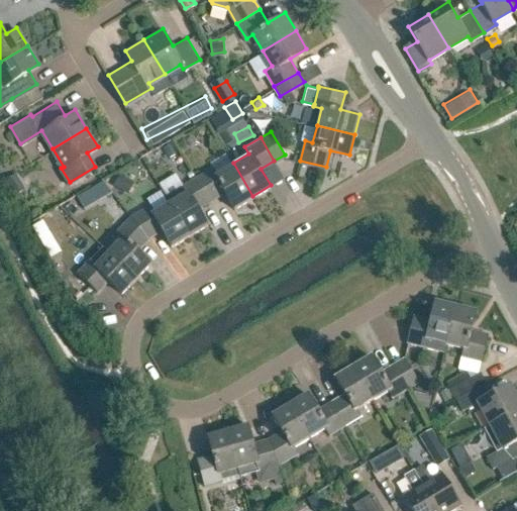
[(172,142),(166,146),(172,157),(178,152),(172,142)]
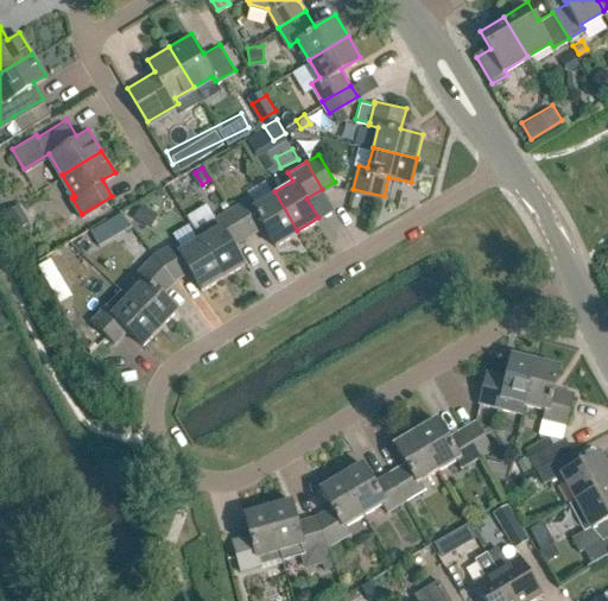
[(297,231),(274,191),(255,203),(251,195),(232,206),(248,233),(264,223),(276,244),(297,231)]
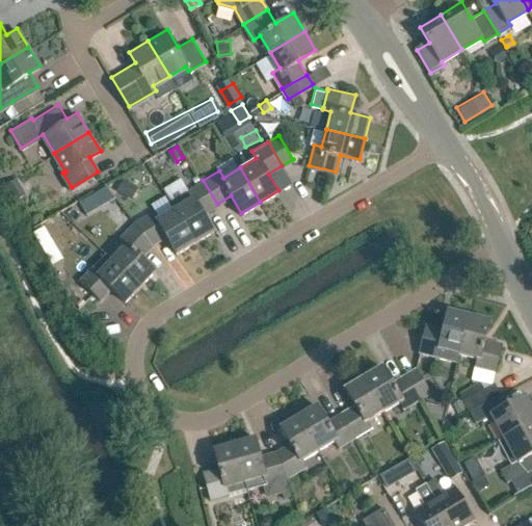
[(15,200),(26,192),(17,176),(4,183),(15,200)]
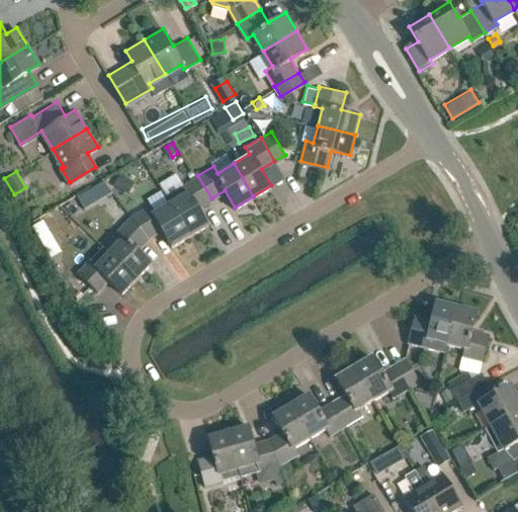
[(128,191),(135,180),(119,172),(113,183),(128,191)]
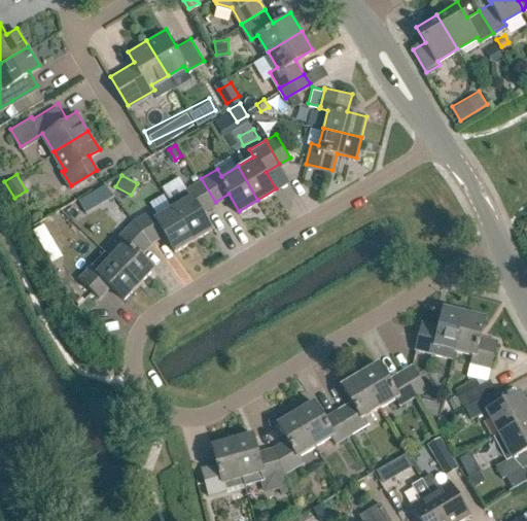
[(163,193),(180,184),(176,175),(159,183),(163,193)]
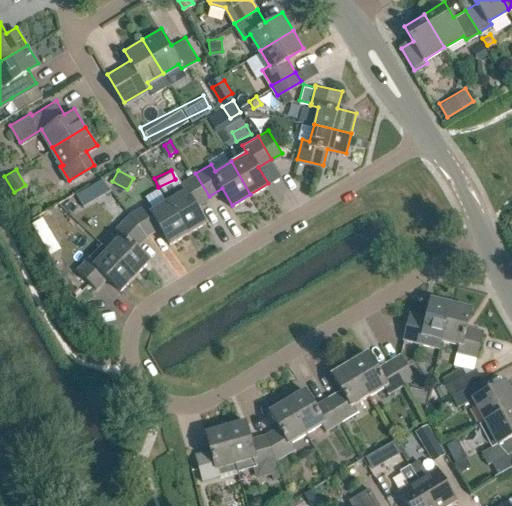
[(209,196),(195,173),(163,192),(168,199),(188,231),(206,221),(196,204),(209,196)]
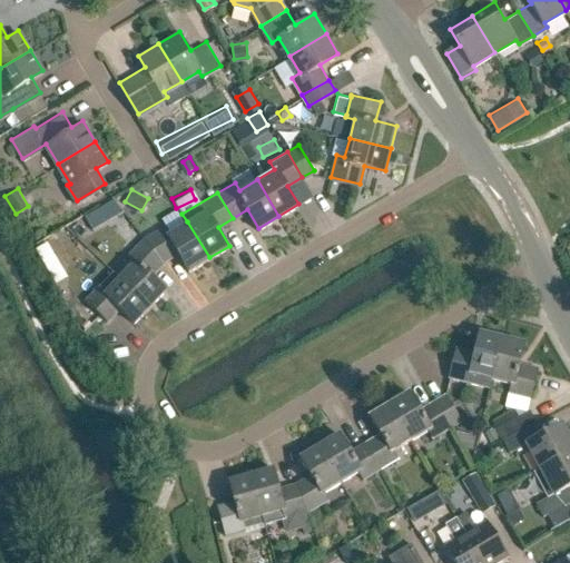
[(107,195),(80,215),(89,227),(117,207),(107,195)]
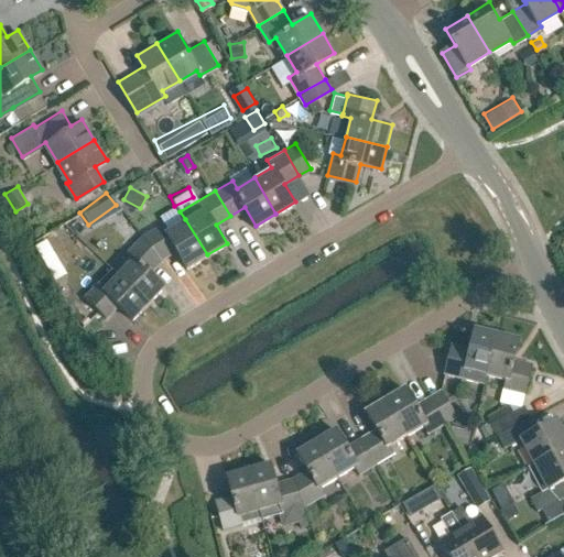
[(207,254),(185,219),(167,229),(163,221),(142,233),(162,258),(176,249),(187,266),(207,254)]
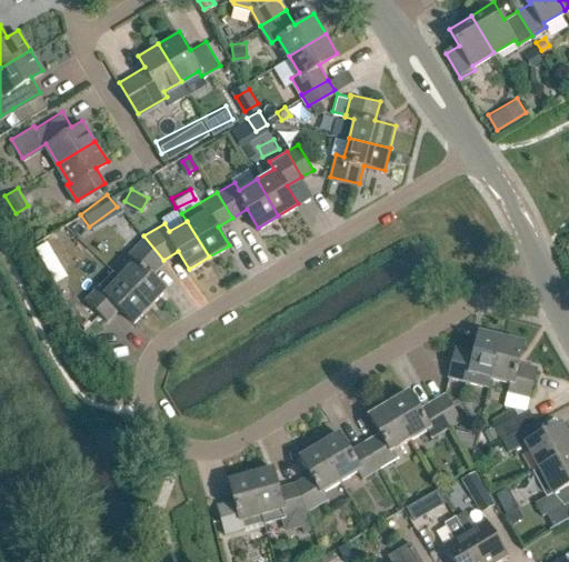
[(167,287),(151,272),(163,260),(143,236),(127,253),(133,260),(120,274),(150,303),(167,287)]
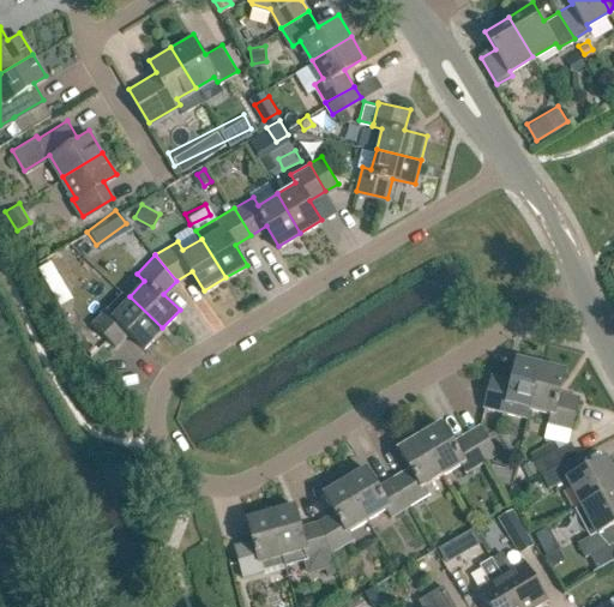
[(162,328),(130,296),(114,312),(107,306),(91,322),(115,344),(128,330),(145,346),(162,328)]
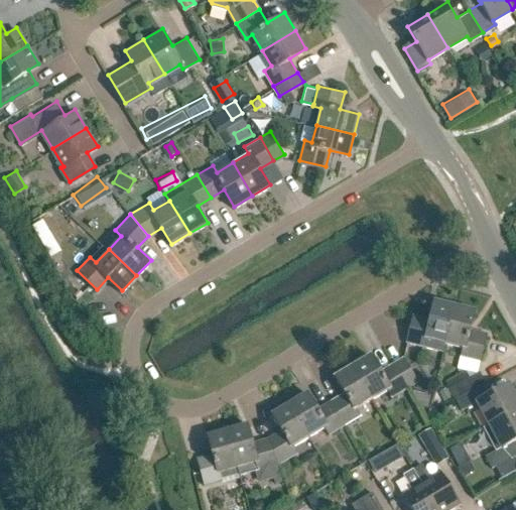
[(445,341),(455,303),(434,298),(429,316),(412,312),(406,340),(426,345),(428,337),(445,341)]
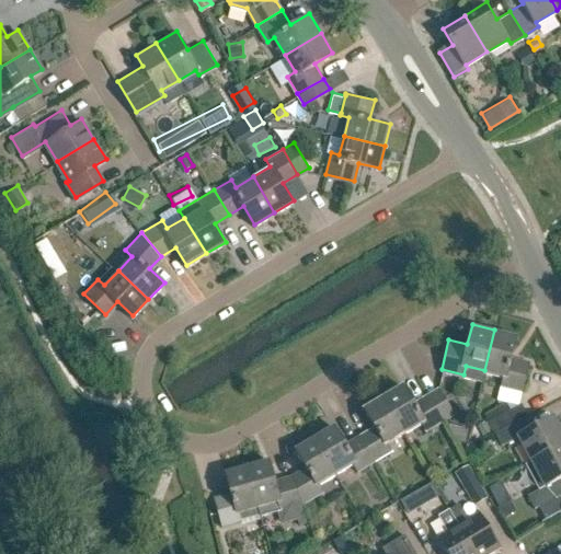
[(523,389),(529,360),(512,356),(516,335),(494,330),(484,370),(503,374),(501,383),(523,389)]
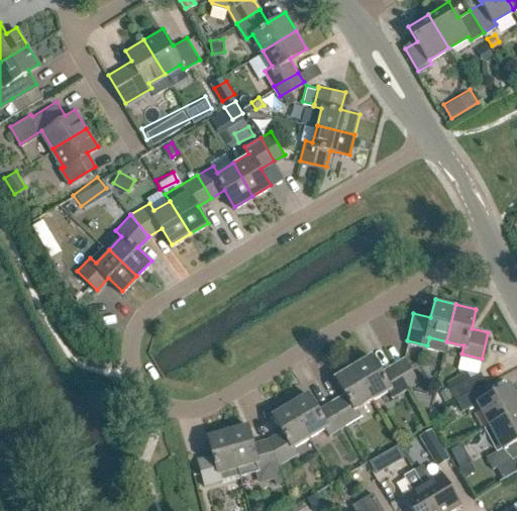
[(393,395),(408,385),(395,362),(381,370),(372,353),(353,365),(373,397),(388,388),(393,395)]
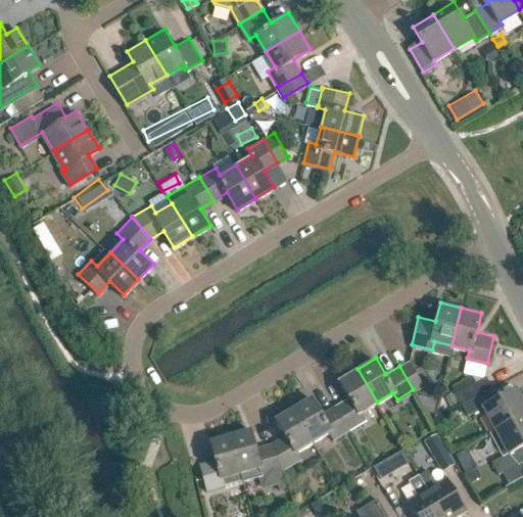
[(409,360),(399,366),(413,389),(423,384),(409,360)]
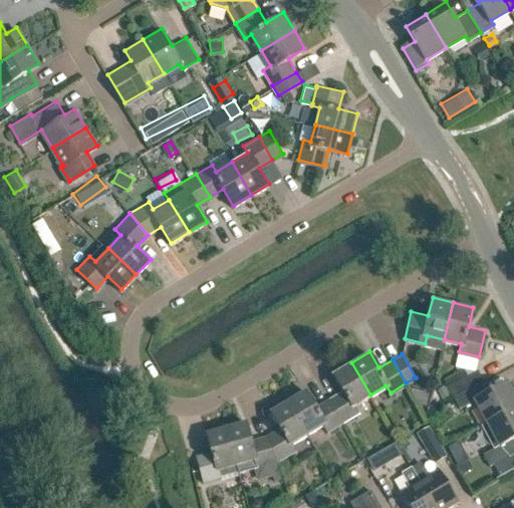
[(354,405),(370,395),(351,362),(333,372),(342,390),(329,398),(343,421),(359,411),(354,405)]
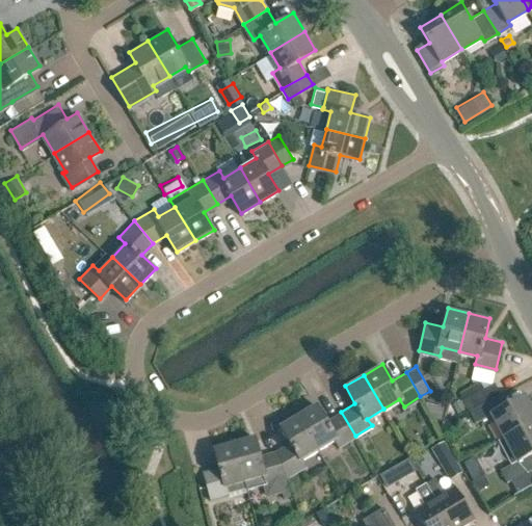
[(469,408),(496,394),(500,391),(495,380),(463,397),(469,408)]
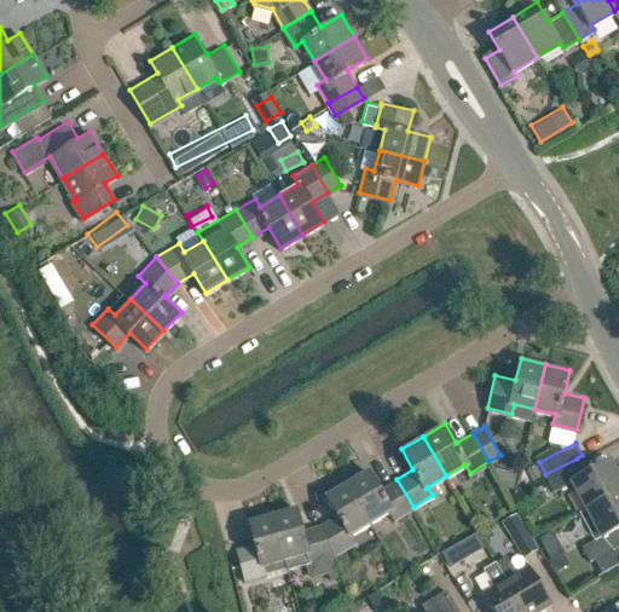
[(584,472),(577,459),(545,474),(554,489),(572,479),(586,506),(586,507),(618,489),(618,474),(611,459),(584,472)]
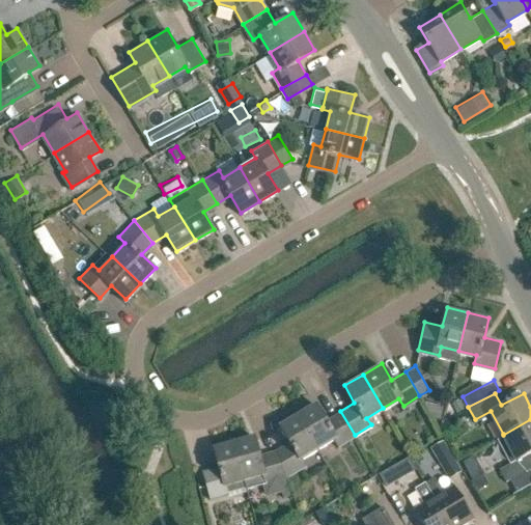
[(318,446),(334,437),(338,444),(355,435),(340,411),(327,419),(316,402),(298,413),(318,446)]
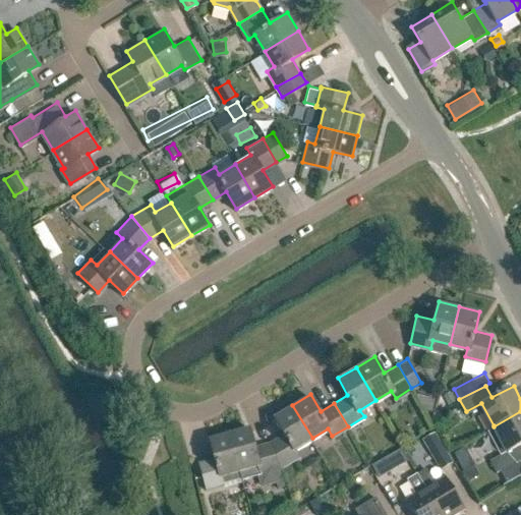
[(312,438),(292,405),(274,416),(284,433),(271,441),(281,466),(300,455),(296,448),(312,438)]
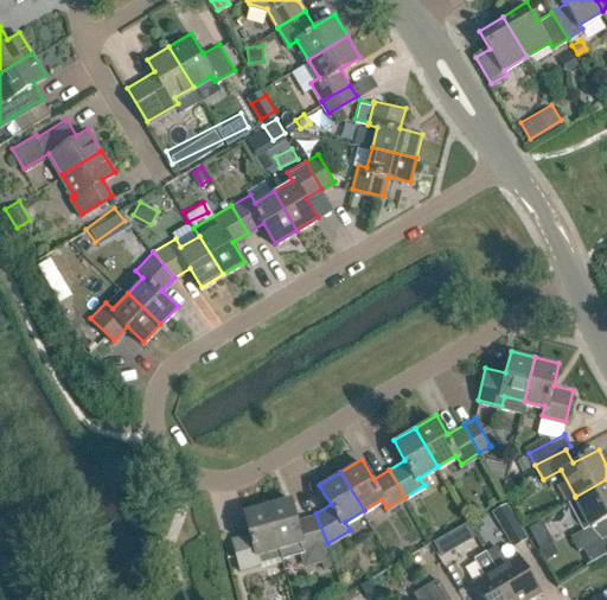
[(606,479),(575,497),(575,496),(568,499),(583,527),(572,533),(579,548),(606,531),(606,528),(601,517),(606,514),(606,479)]
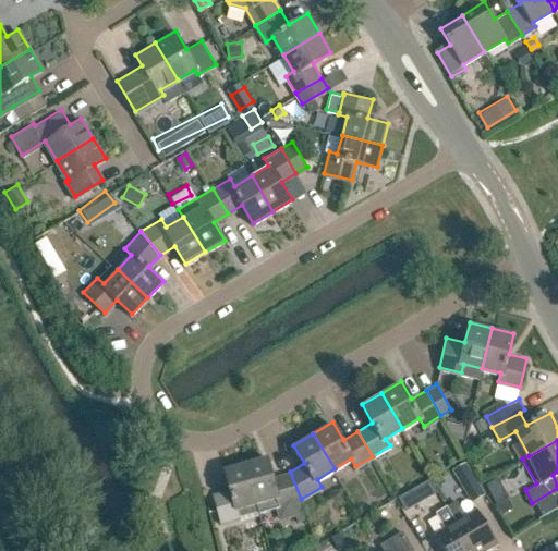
[(301,499),(290,472),(273,476),(267,455),(245,462),(257,502),(258,510),(286,503),(289,513),(302,510),(299,500),(301,499)]
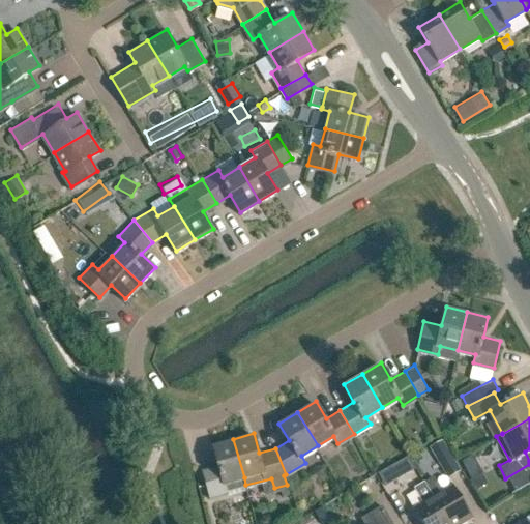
[(462,468),(443,437),(431,444),(449,475),(462,468)]
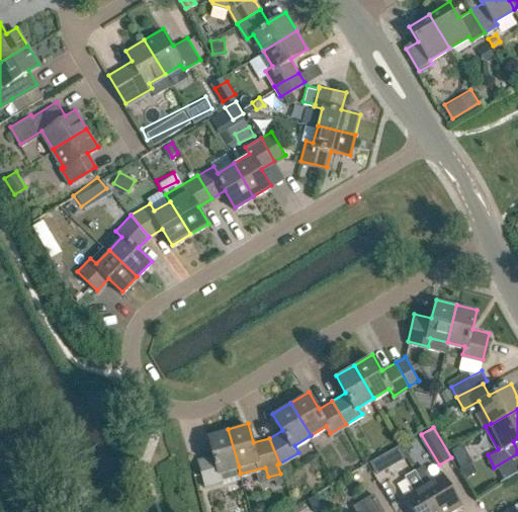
[(239,466),(228,429),(207,435),(212,453),(197,457),(204,484),(223,479),(221,472),(239,466)]
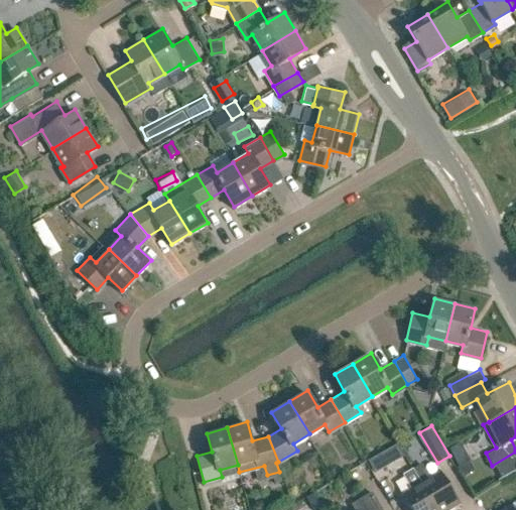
[(392,459),(403,452),(396,441),(385,448),(392,459)]
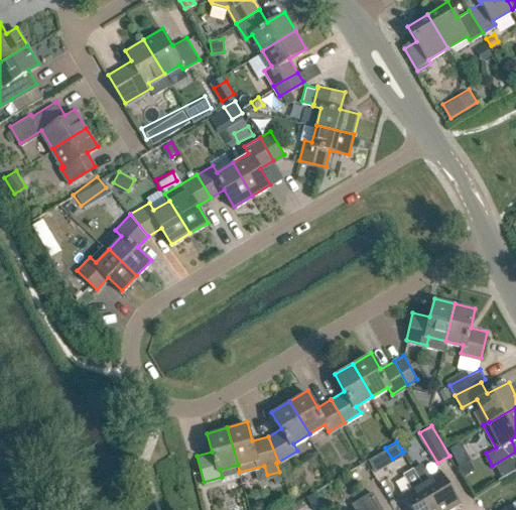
[(386,492),(398,484),(385,461),(372,468),(386,492)]
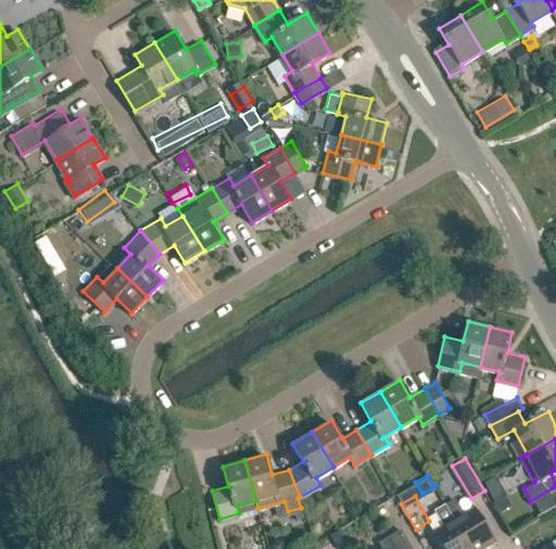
[(472,548),(454,516),(445,501),(434,508),(443,523),(432,530),(444,548),(472,548)]
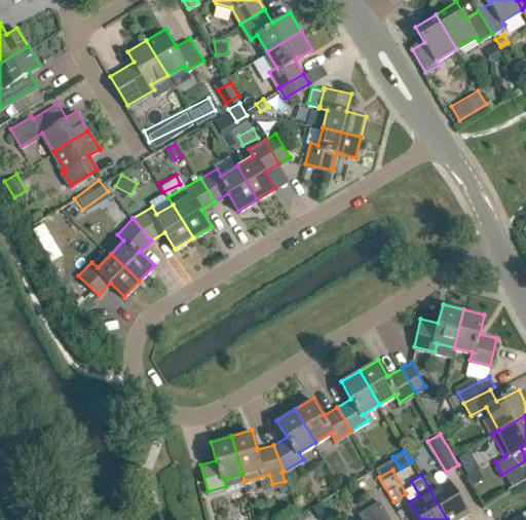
[(450,477),(429,489),(447,519),(455,519),(470,512),(450,477)]
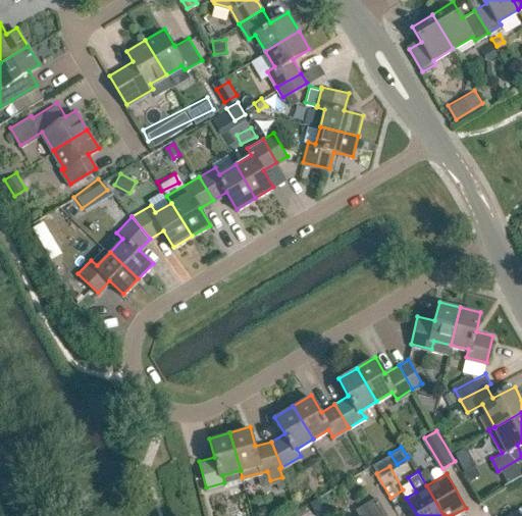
[(388,515),(376,496),(356,508),(360,515),(388,515)]
